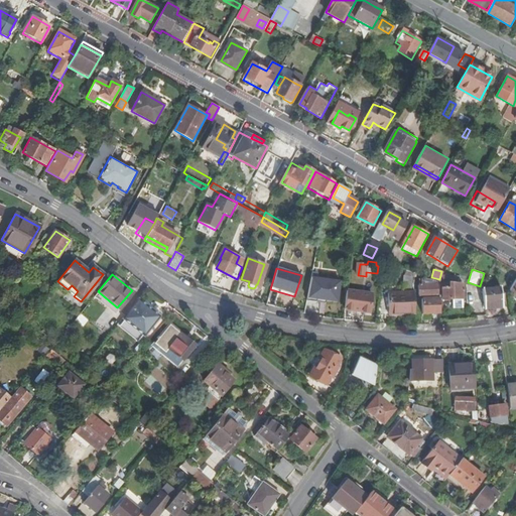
[(337,304),(341,281),(310,276),(306,299),(337,304)]
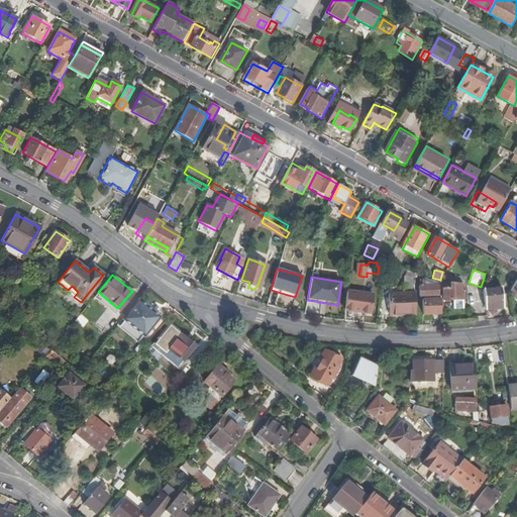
[(406,288),(414,289),(415,278),(407,278),(406,288)]
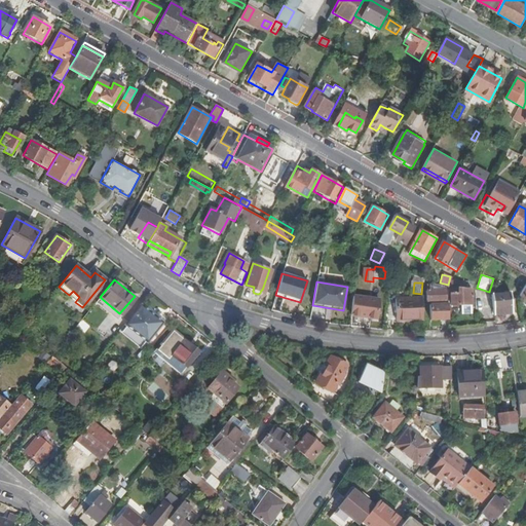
[(448,286),(445,286),(430,285),(430,288),(433,288),(433,291),(427,291),(428,302),(448,301),(448,286)]
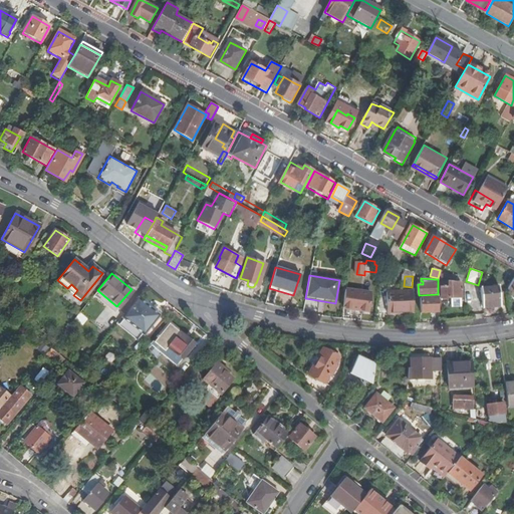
[(438,279),(439,294),(442,294),(442,299),(462,298),(462,282),(438,279)]
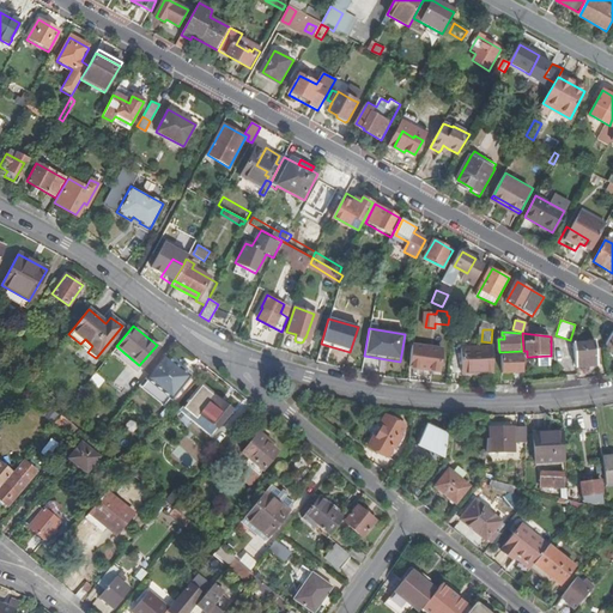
[(572,344),(575,366),(598,364),(594,340),(572,344)]
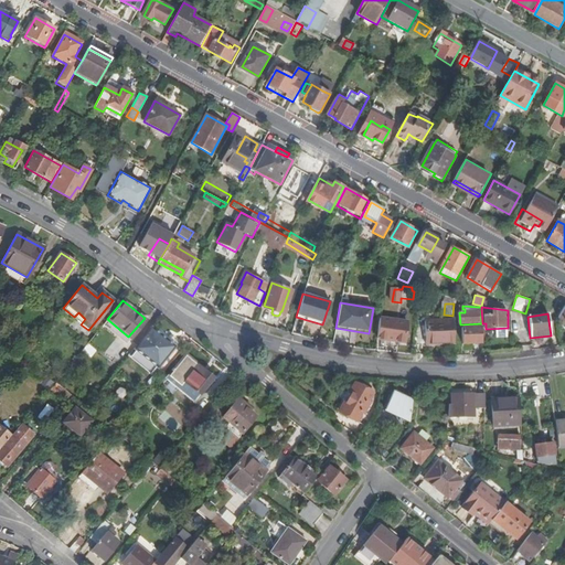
[(407,319),(381,315),(377,336),(404,339),(407,319)]
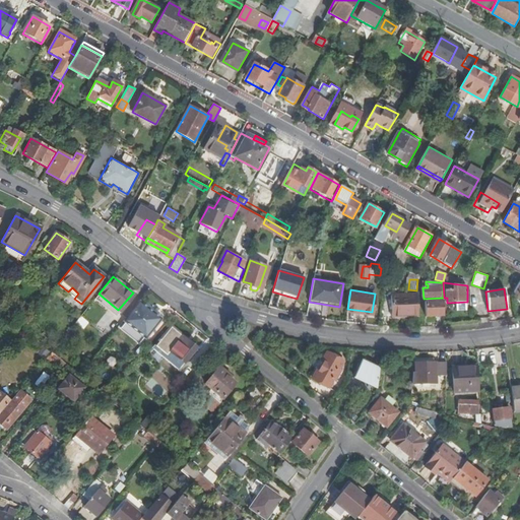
[(419,316),(418,294),(393,294),(393,316),(419,316)]
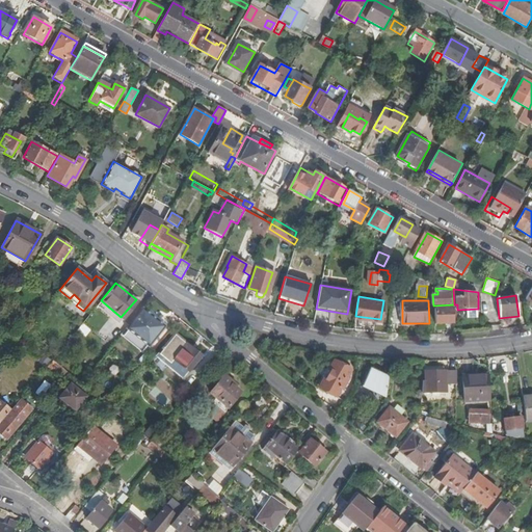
[(454,309),(435,310),(436,324),(454,323),(454,309)]
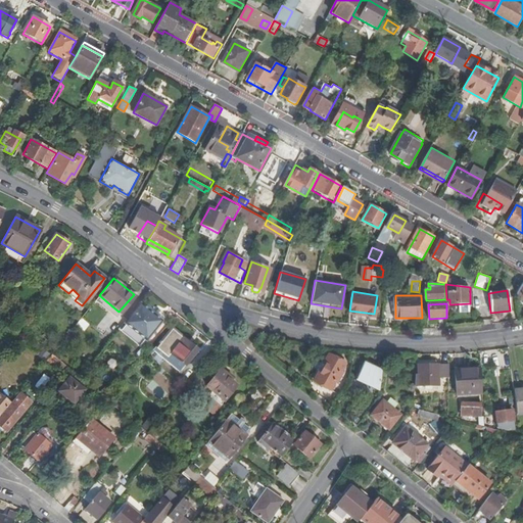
[(124,326),(142,340),(143,341),(159,322),(139,304),(123,325),(124,326)]
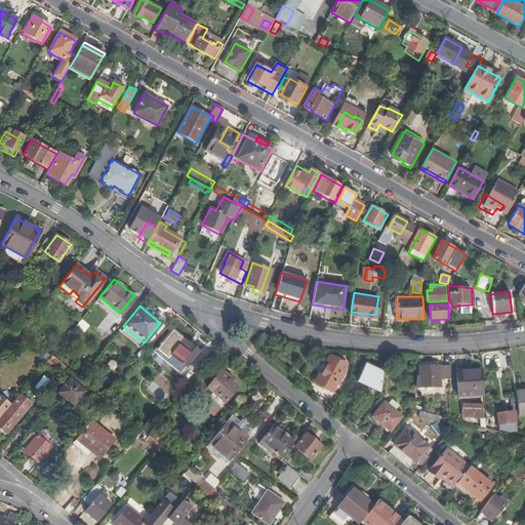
[(77,326),(85,332),(89,325),(82,319),(77,326)]
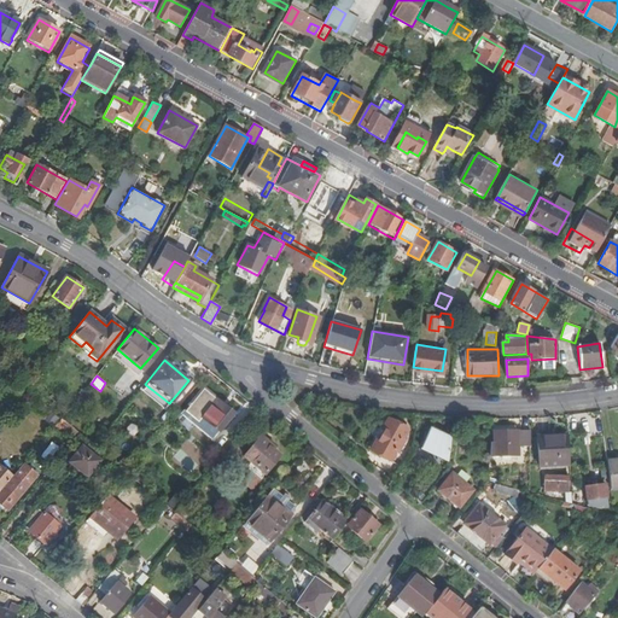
[(168,402),(146,385),(141,392),(162,409),(168,402)]
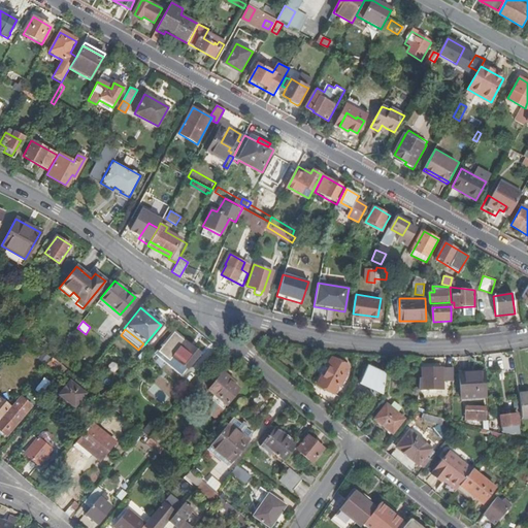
[(155,354),(180,375),(198,353),(172,332),(155,354)]
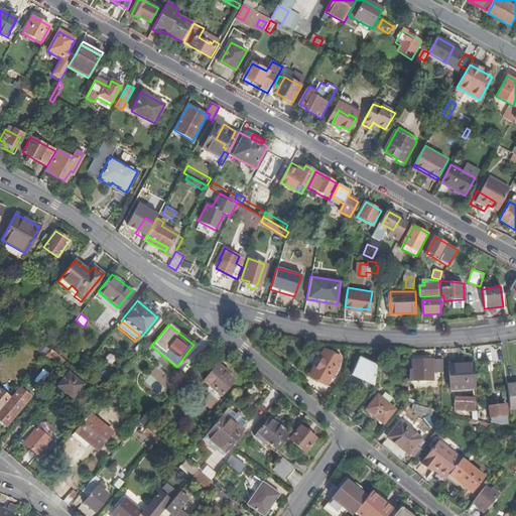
[(49,360),(51,358),(55,353),(49,349),(44,355),(49,360)]
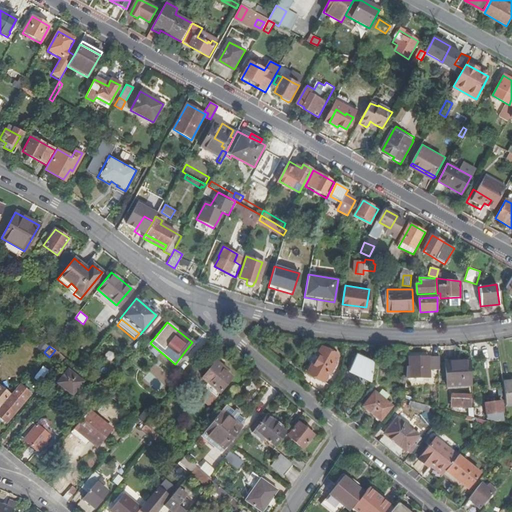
[(308,371),(333,386),(338,377),(331,374),(337,364),(335,363),(340,355),(323,346),(318,355),(320,356),(315,364),(313,363),(308,371)]
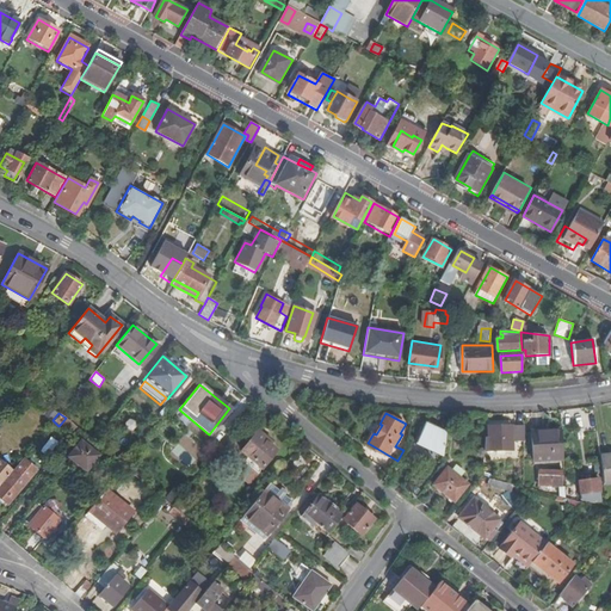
[(75,426),(66,418),(61,424),(71,432),(75,426)]
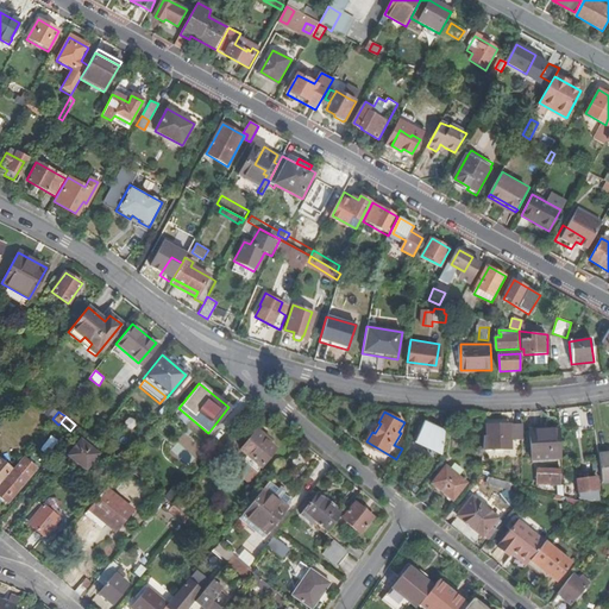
[(429,445),(443,447),(446,424),(424,420),(416,458),(427,459),(429,445)]
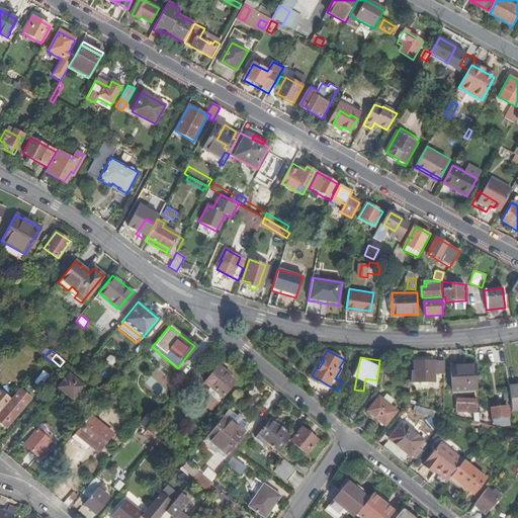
[(412,371),(411,382),(434,381),(434,360),(415,361),(415,371),(412,371)]
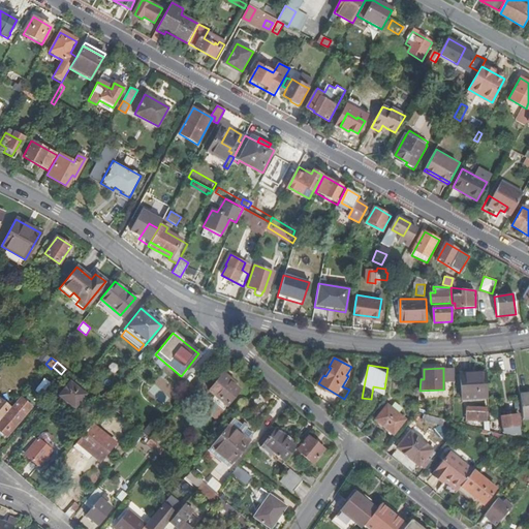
[(489,397),(487,371),(460,373),(462,398),(489,397)]
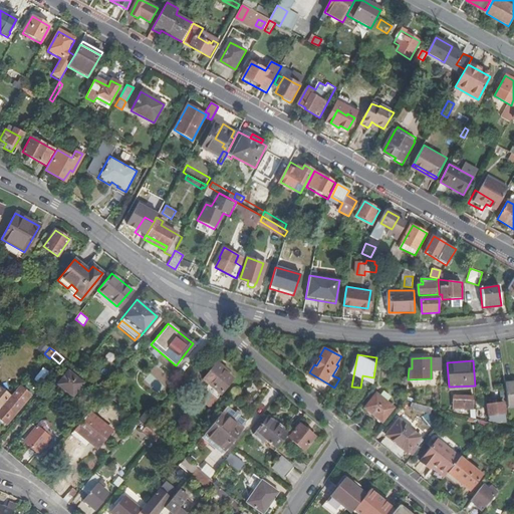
[(206,380),(213,386),(224,393),(236,375),(226,369),(227,367),(218,361),(206,380)]
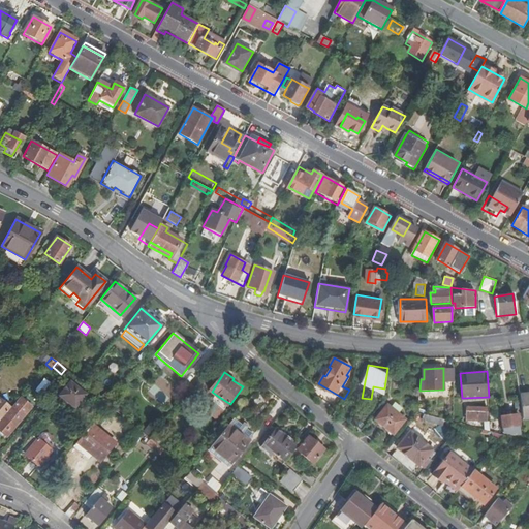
[(72,407),(88,387),(81,382),(74,377),(69,382),(67,381),(57,394),(72,407)]
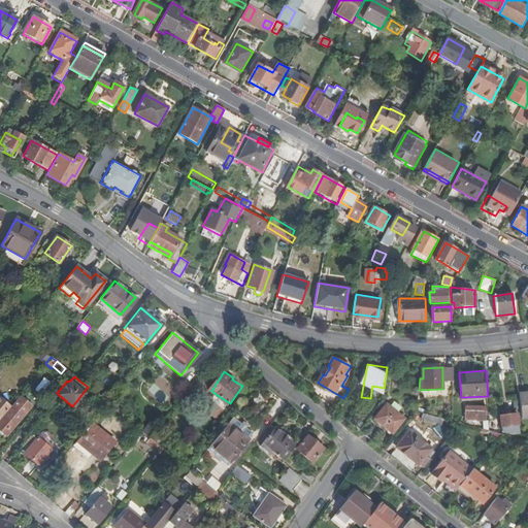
[(527,395),(519,396),(522,418),(527,417),(527,395)]
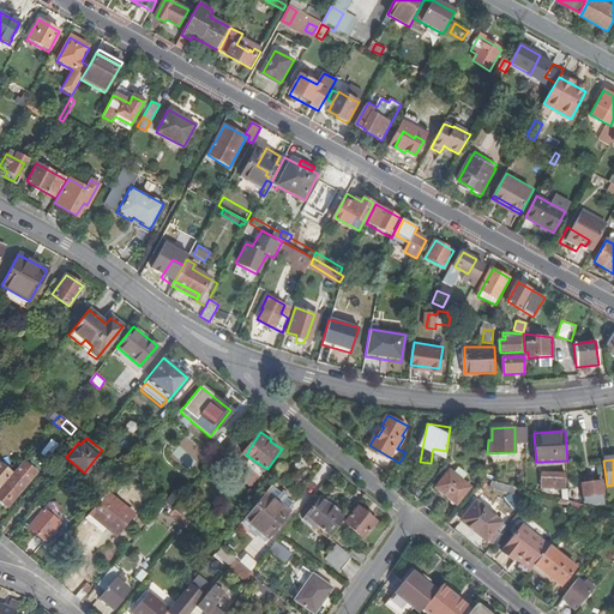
[(35,473),(22,461),(0,486),(0,499),(7,506),(35,473)]
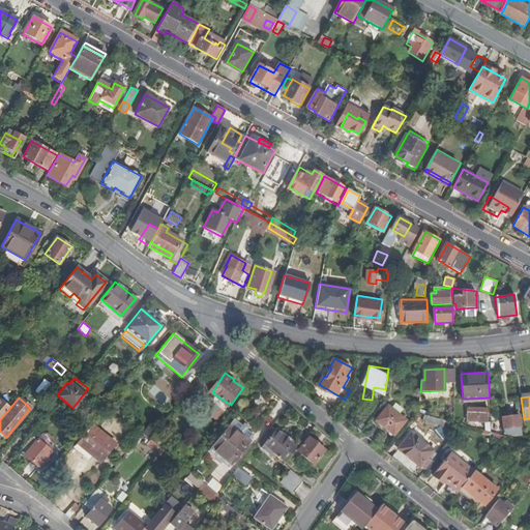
[(231,405),(219,398),(210,411),(222,418),(231,405)]
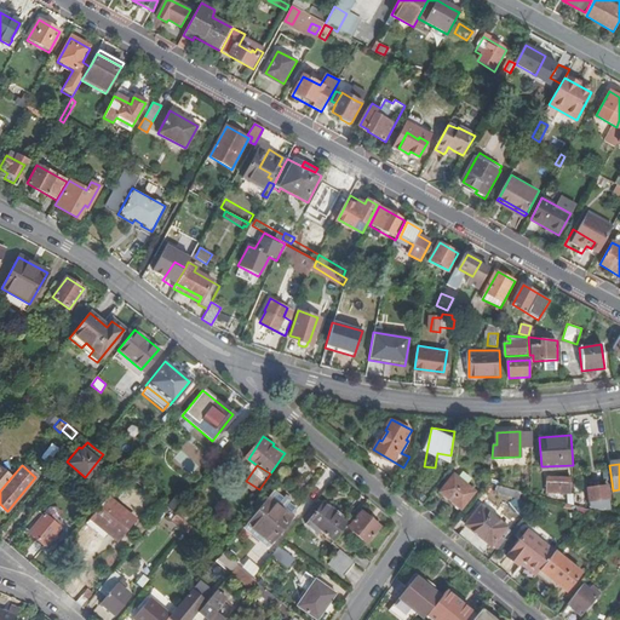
[(440,491),(459,507),(474,491),(454,474),(440,491)]
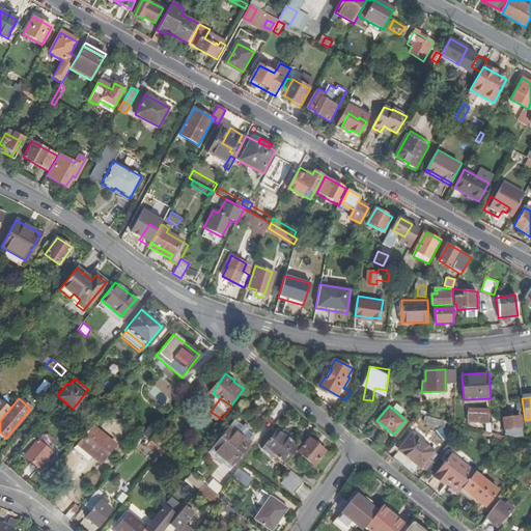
[(488,421),(490,409),(469,408),(468,415),(469,415),(469,420),(488,421)]
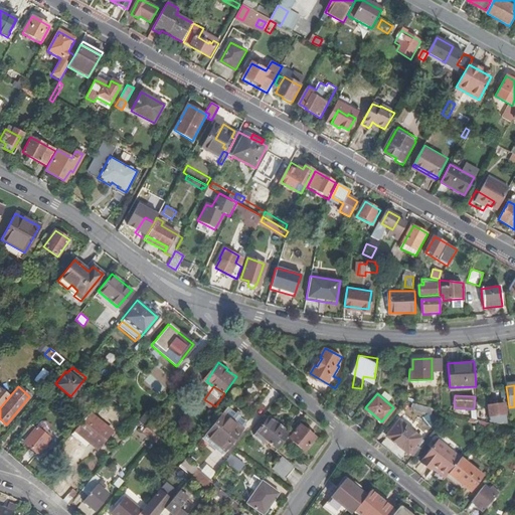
[(498,413),(505,413),(505,402),(488,404),(489,419),(498,422),(498,413)]
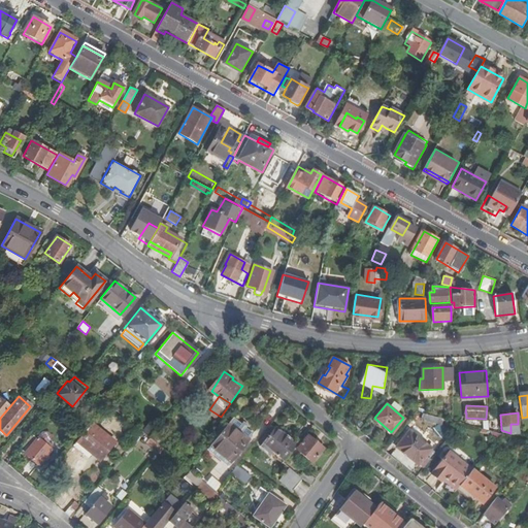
[(246,437),(254,429),(255,430),(262,420),(256,416),(253,419),(246,415),(235,429),(246,437)]
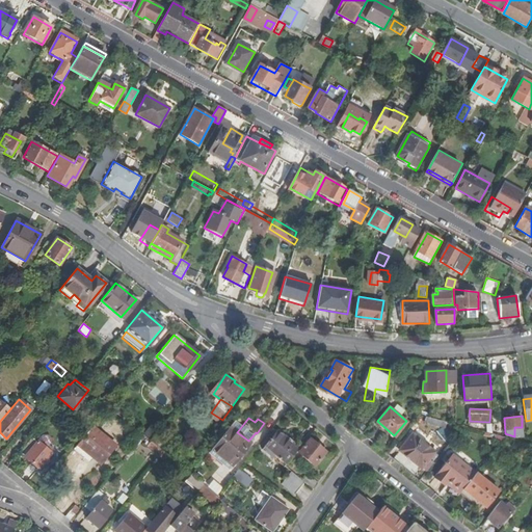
[(76,443),(90,455),(99,462),(113,445),(90,425),(81,436),(76,443)]
